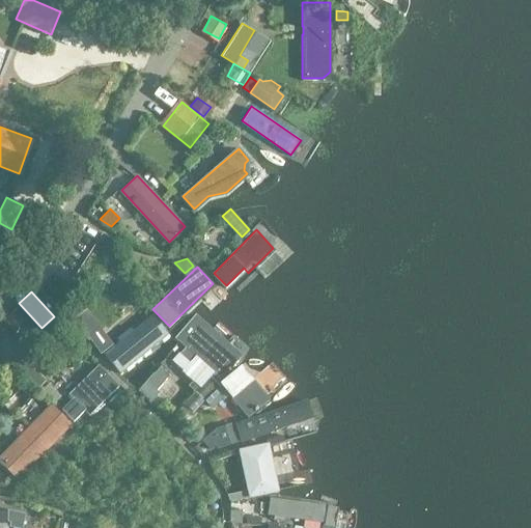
[(73,303),(72,313),(84,315),(85,304),(73,303)]
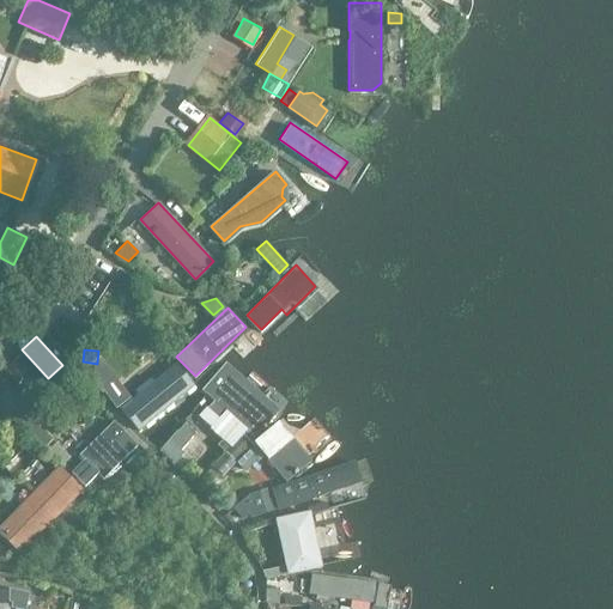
[(138,393),(120,407),(138,428),(193,382),(175,360),(152,378),(150,376),(134,389),(138,393)]
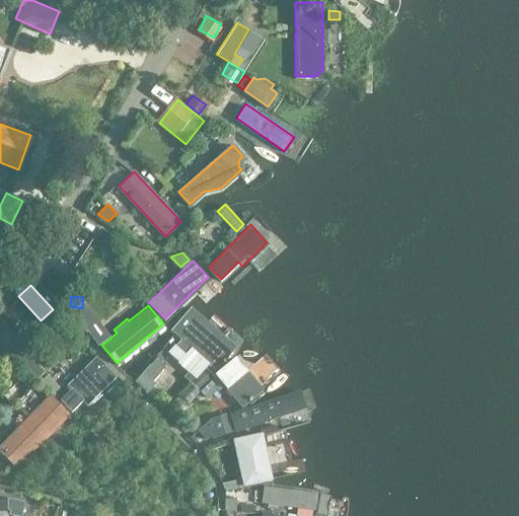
[(235,347),(191,307),(171,328),(216,368),(235,347)]
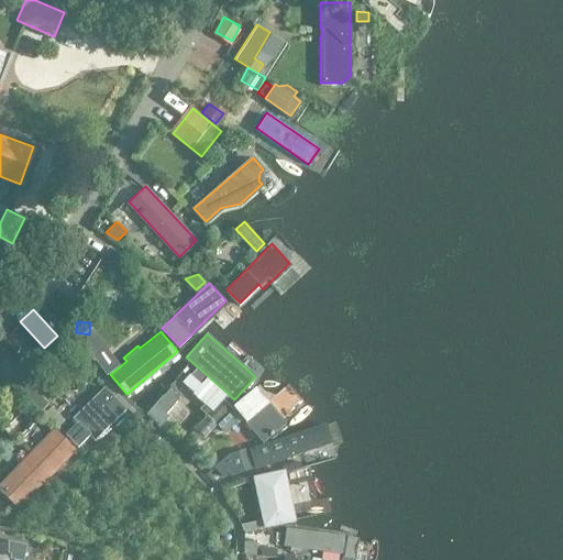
[(99,340),(88,348),(106,372),(117,364),(99,340)]
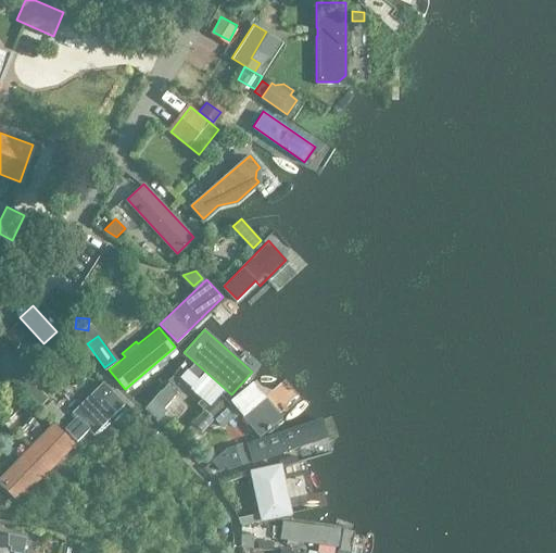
[(25,373),(4,354),(0,359),(0,372),(14,385),(25,373)]
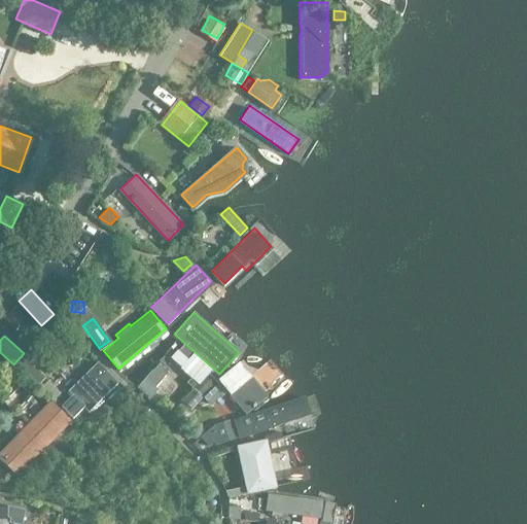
[(72,394),(61,406),(72,417),(83,406),(88,410),(116,381),(97,360),(67,390),(72,394)]
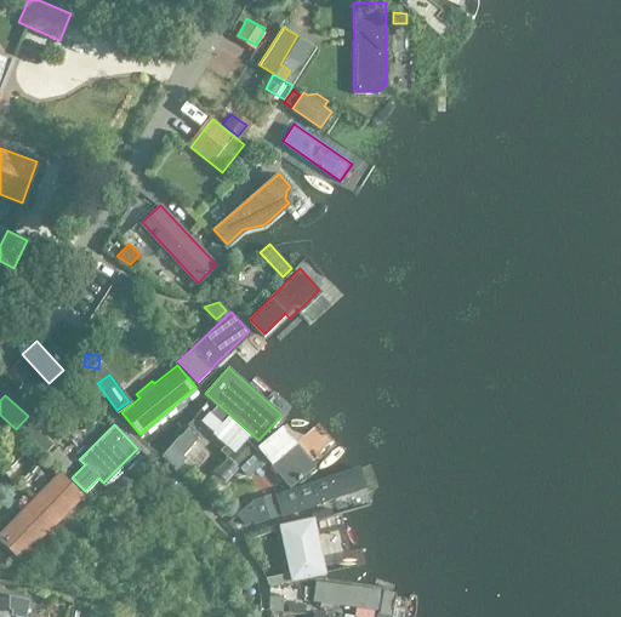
[(281,427),(257,447),(290,485),(314,464),(281,427)]
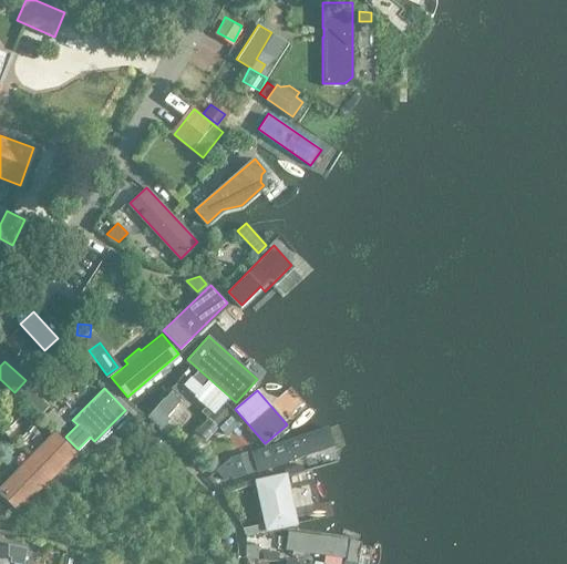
[(208,417),(217,426),(229,413),(232,410),(224,402),(208,417)]
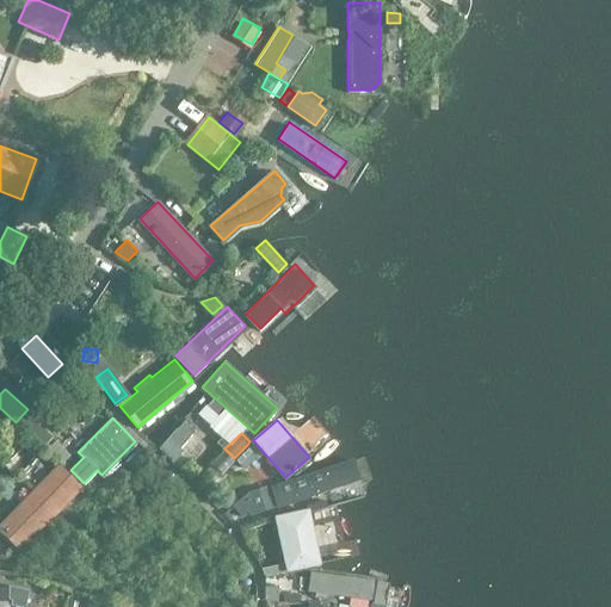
[(167,438),(161,445),(176,457),(181,450),(167,438)]
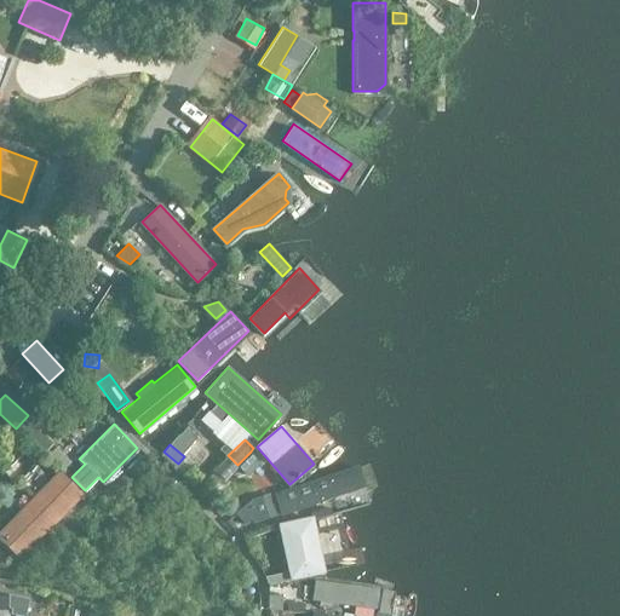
[(260,461),(251,452),(237,465),(247,475),(260,461)]
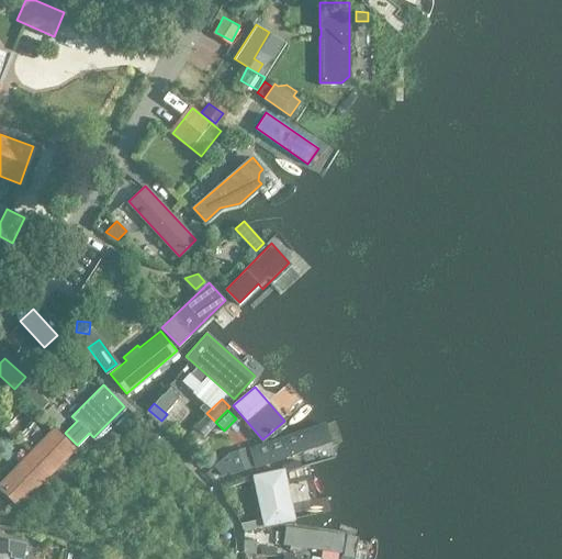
[(205,414),(194,426),(203,435),(214,423),(205,414)]
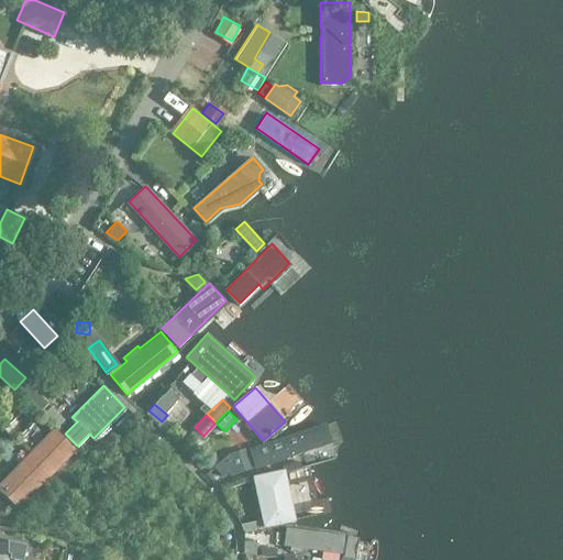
[(324,423),(250,448),(255,467),(331,440),(324,423)]
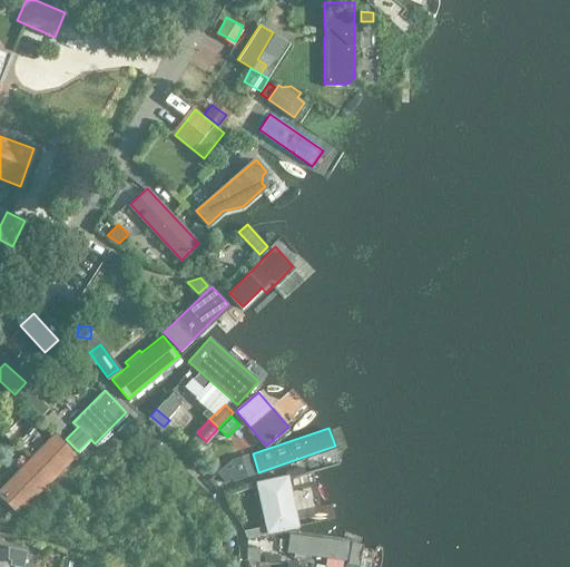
[(53,434),(0,489),(0,494),(18,511),(74,453),(53,434)]
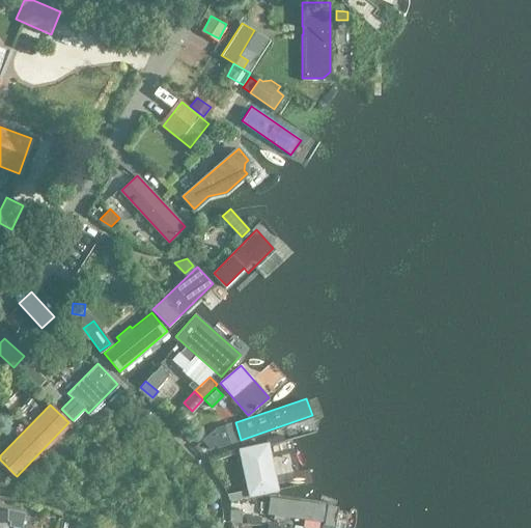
[(236,440),(230,422),(216,426),(202,439),(210,447),(215,443),(217,446),(236,440)]
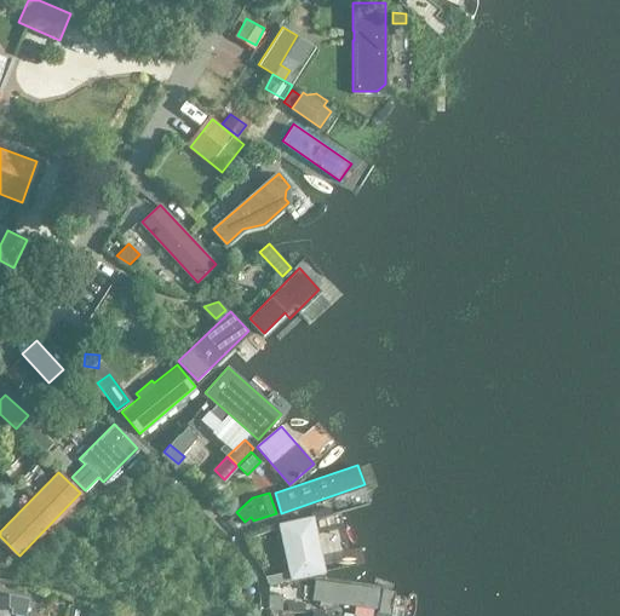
[(310,517),(281,523),(294,579),(322,573),(310,517)]
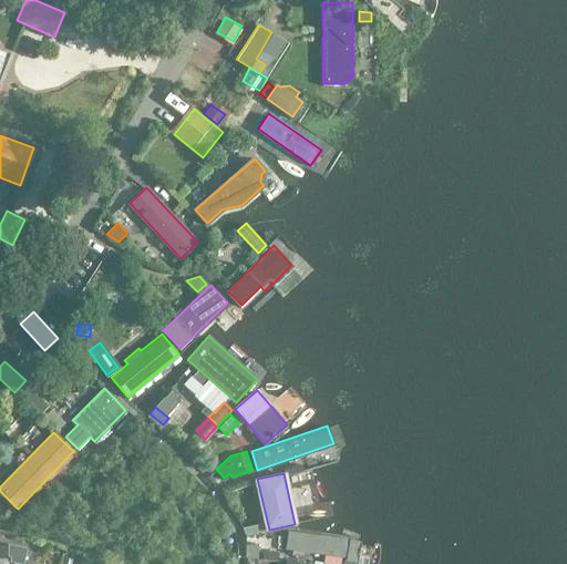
[(255,521),(240,523),(244,534),(256,532),(255,521)]
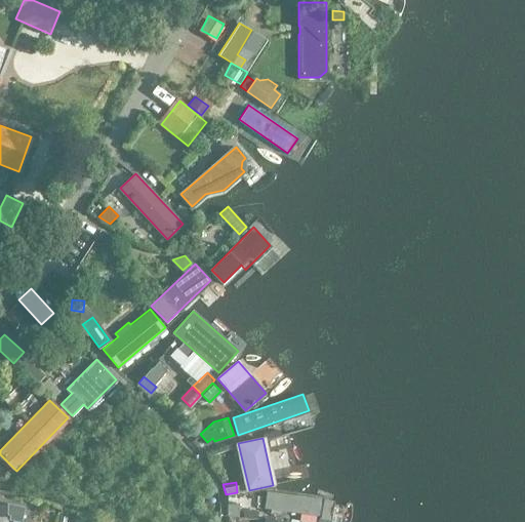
[(322,499),(267,491),(265,507),(319,515),(322,499)]
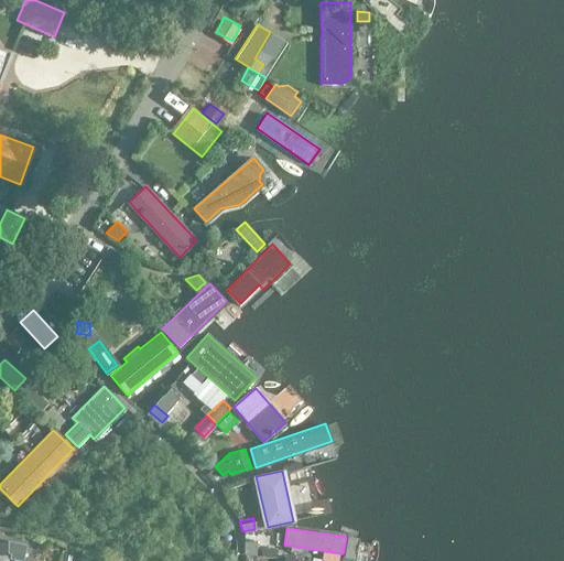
[(7,540),(7,552),(10,553),(10,557),(18,560),(21,543),(7,540)]
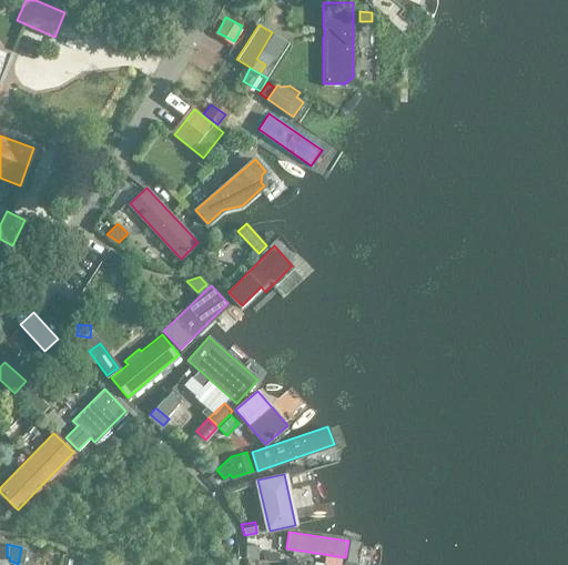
[(257,544),(245,544),(244,560),(256,560),(257,544)]
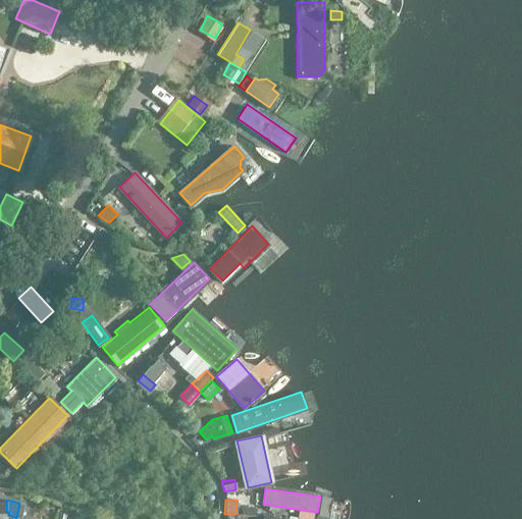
[(255,506),(245,505),(243,505),(243,514),(254,515),(255,506)]
